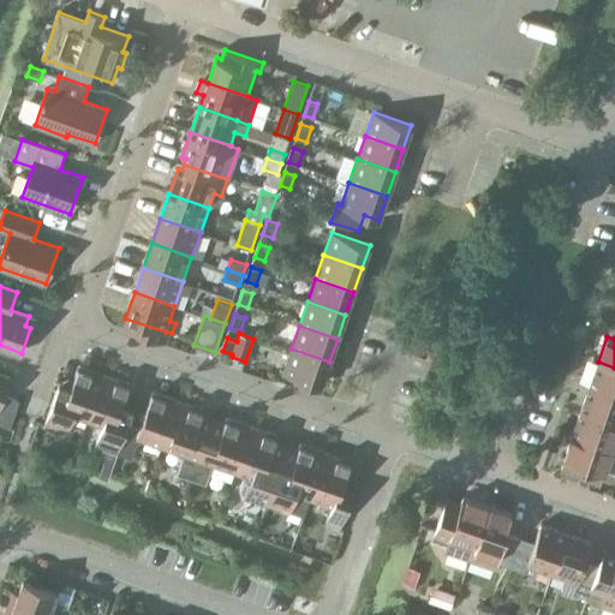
[(282,372),(321,386),(329,362),(291,348),(282,372)]
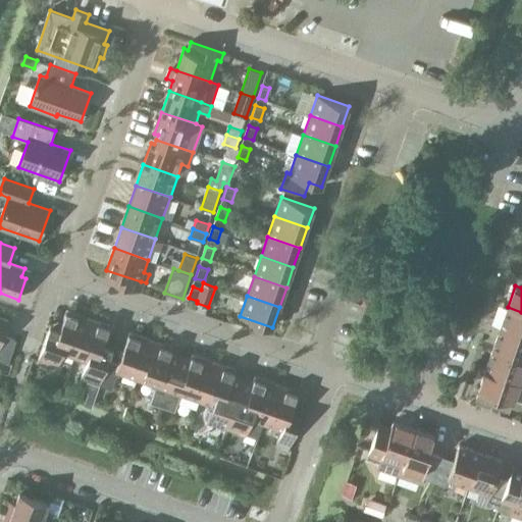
[(501,328),(521,335),(521,312),(508,307),(501,328)]
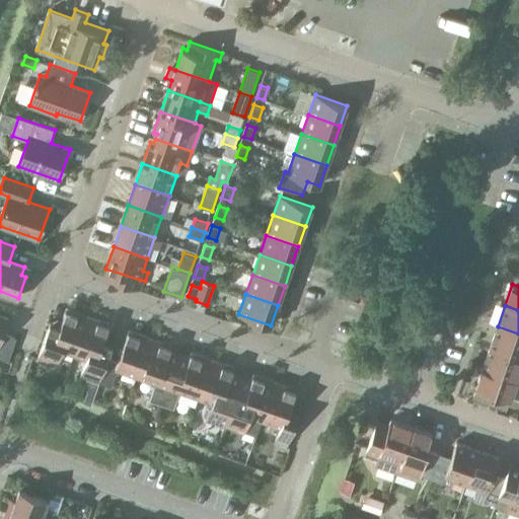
[(74,354),(87,315),(67,308),(58,332),(49,329),(38,361),(50,365),(52,358),(59,360),(62,350),(74,354)]
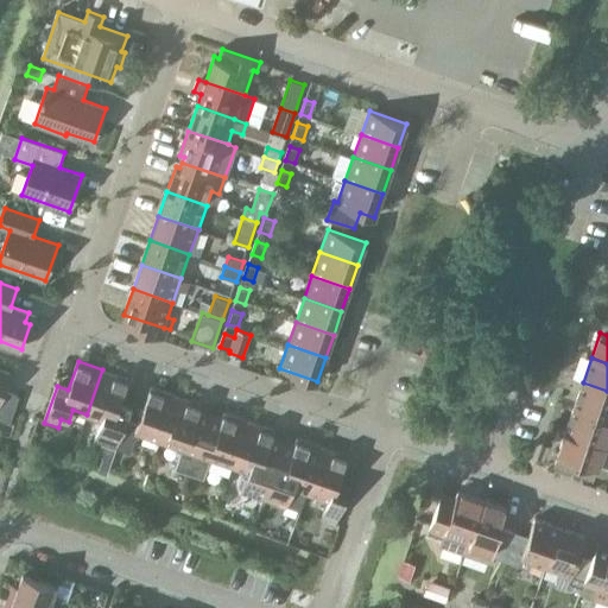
[(4,391),(11,373),(0,368),(0,418),(11,423),(20,396),(4,391)]
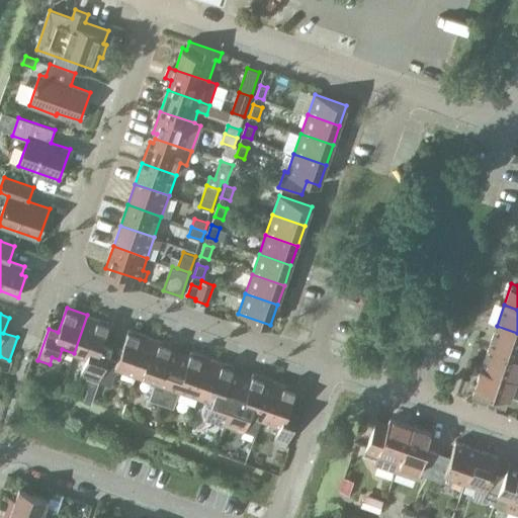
[(81,375),(98,381),(107,357),(98,354),(109,323),(87,315),(74,353),(87,358),(81,375)]
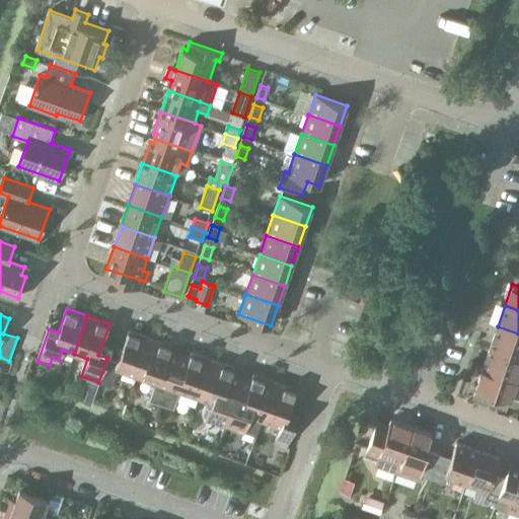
[(491,347),(518,356),(518,334),(498,326),(491,347)]
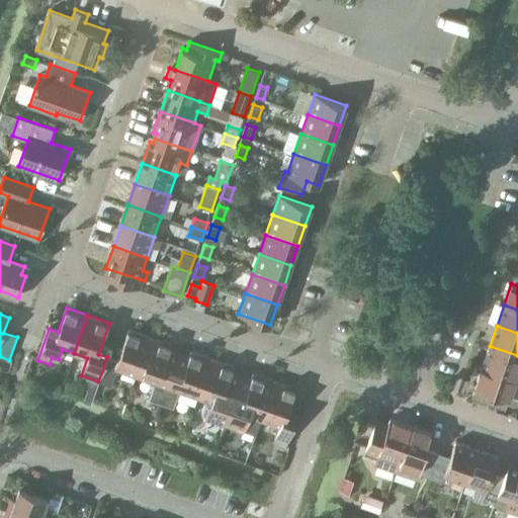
[(117,369),(136,375),(150,337),(128,330),(117,361),(107,357),(98,381),(111,386),(117,369)]
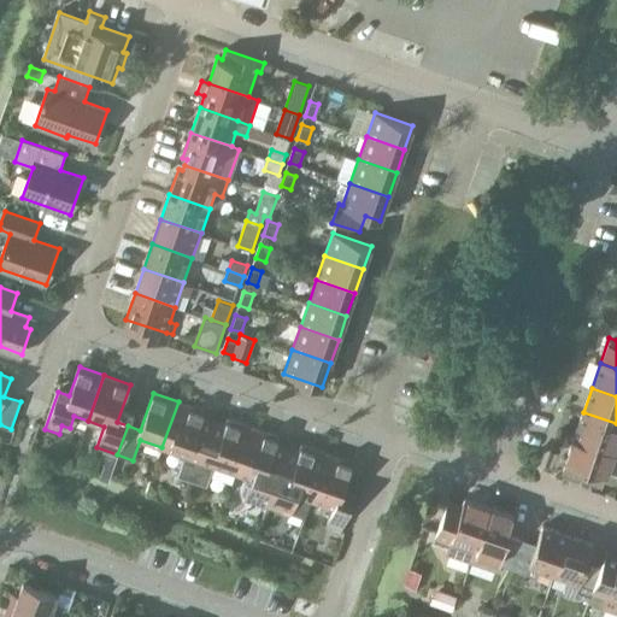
[(186,456),(178,476),(192,481),(201,452),(192,448),(205,411),(178,401),(162,447),(186,456)]
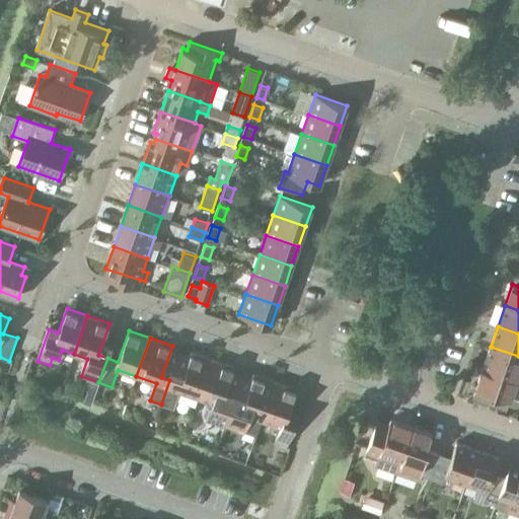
[(484,368),(517,379),(518,373),(518,356),(491,347),(484,368)]
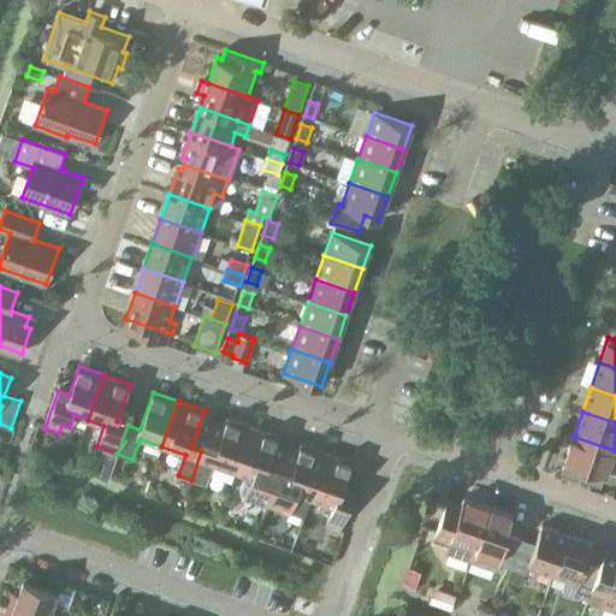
[(191,480),(207,485),(214,465),(236,472),(252,426),(227,418),(214,455),(201,451),(191,480)]
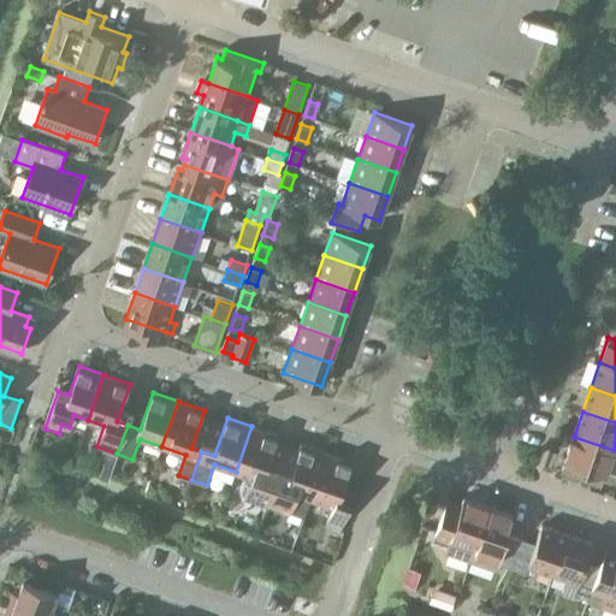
[(252,501),(265,505),(276,477),(265,473),(278,436),(252,426),(236,472),(252,478),(248,490),(255,492),(252,501)]
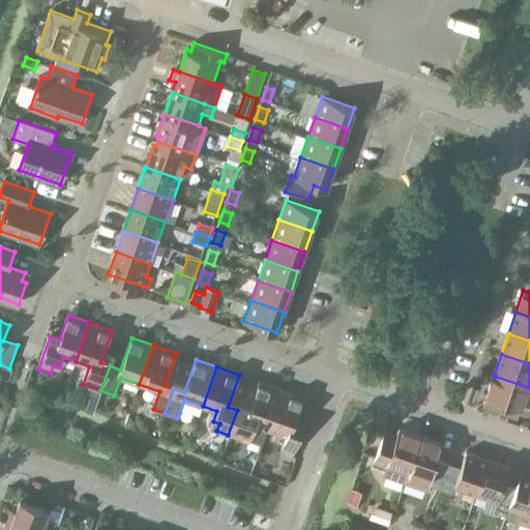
[(486,398),(521,409),(528,387),(494,376),(486,398)]
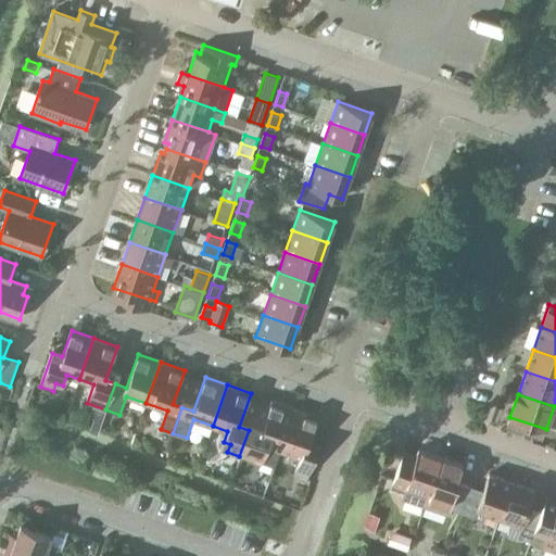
[(279,450),(294,408),(272,400),(261,434),(249,430),(239,456),(254,462),(261,443),(279,450)]
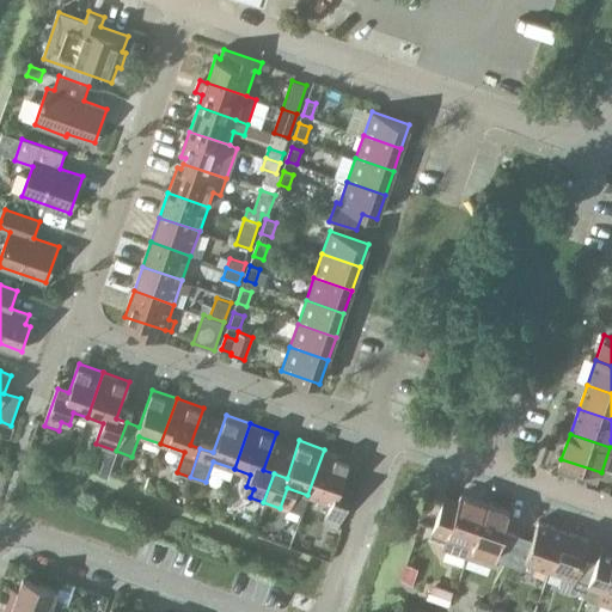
[(324,524),(338,528),(349,500),(355,481),(343,477),(349,458),(324,450),(307,495),(331,503),(324,524)]
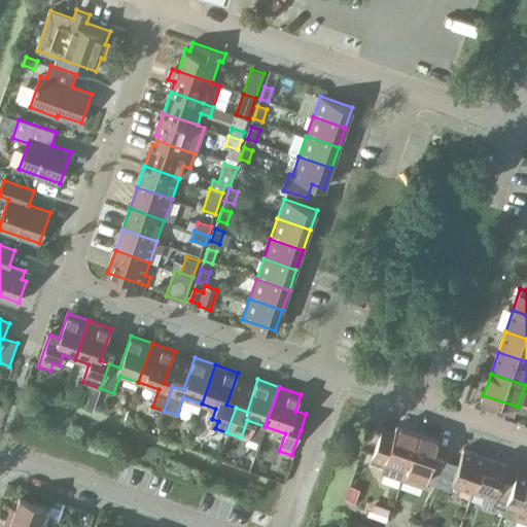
[(382,473),(402,481),(419,433),(397,426),(392,442),(380,437),(372,462),(384,466),(382,473)]
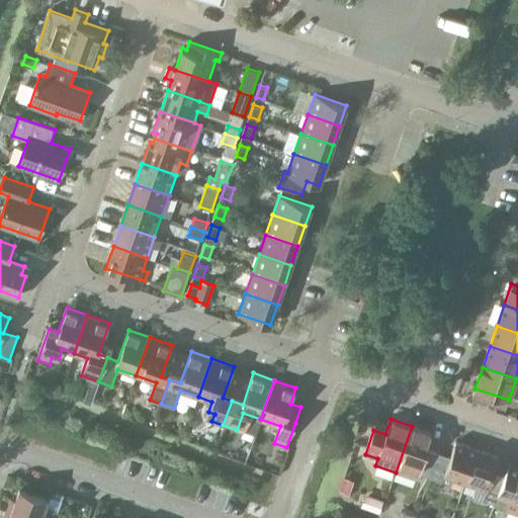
[(427,449),(433,433),(412,426),(396,472),(416,480),(418,472),(430,478),(439,453),(427,449)]
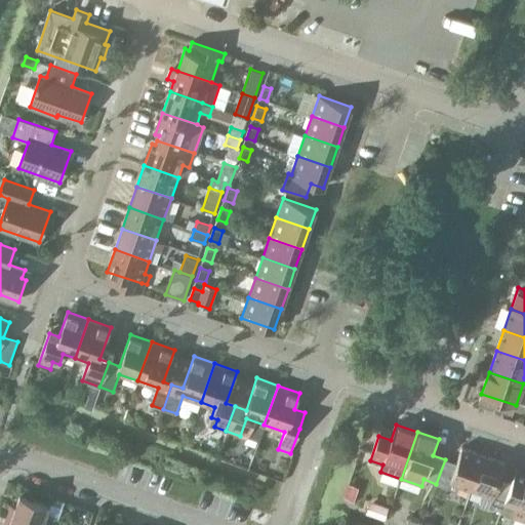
[(445,459),(436,484),(449,488),(451,483),(472,490),(484,455),(462,447),(457,463),(445,459)]
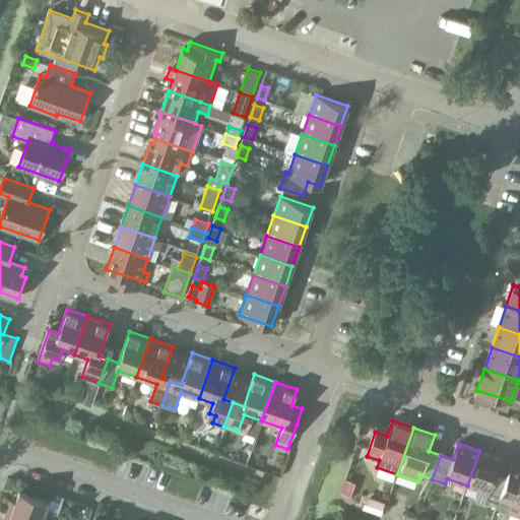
[(473,500),(483,503),(485,498),(499,502),(507,477),(495,473),(501,458),(479,451),(467,485),(477,489),(473,500)]
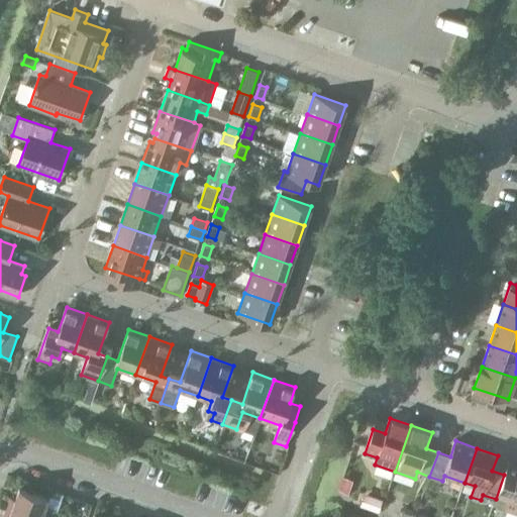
[(506,509),(516,512),(516,475),(516,479),(504,475),(496,499),(508,504),(506,509)]
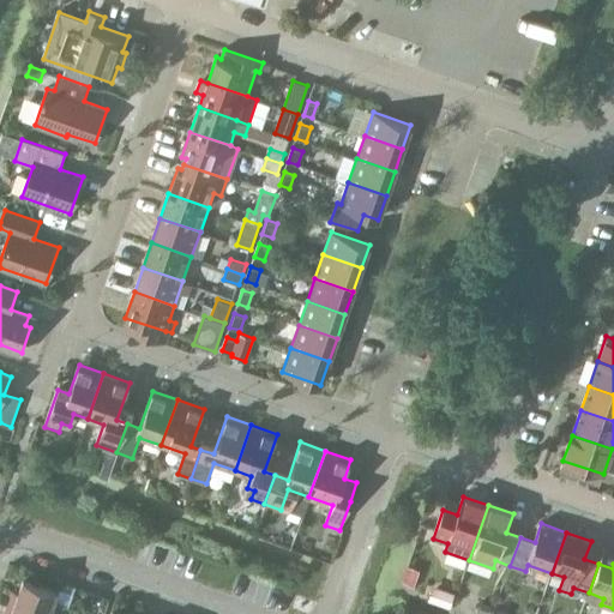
[(10,601),(44,613),(49,613),(59,591),(24,579),(19,593),(13,590),(10,601)]
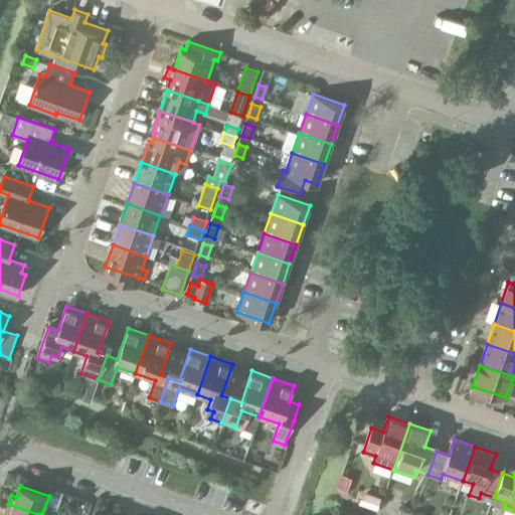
[(358,504),(376,511),(381,499),(363,492),(358,504)]
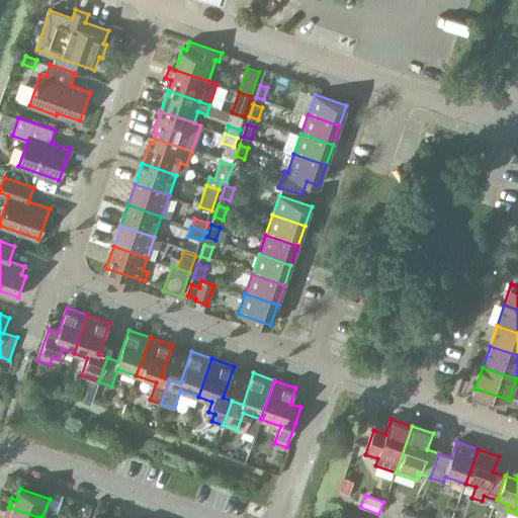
[(5,517),(37,517),(8,507),(4,517),(5,517)]
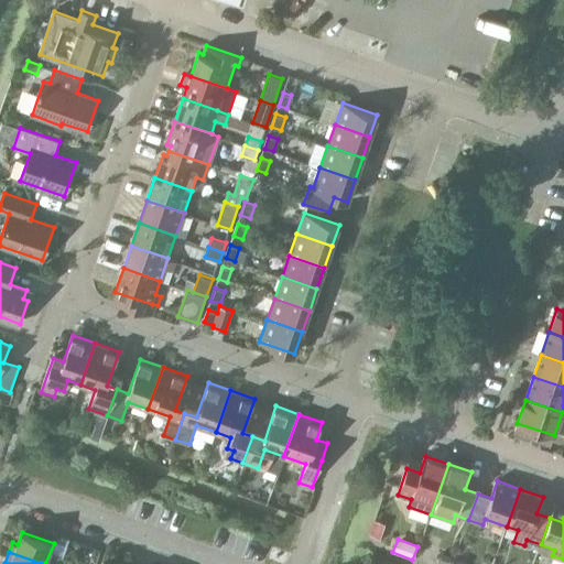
[(437,563),(448,563),(452,555),(443,552),(437,563)]
